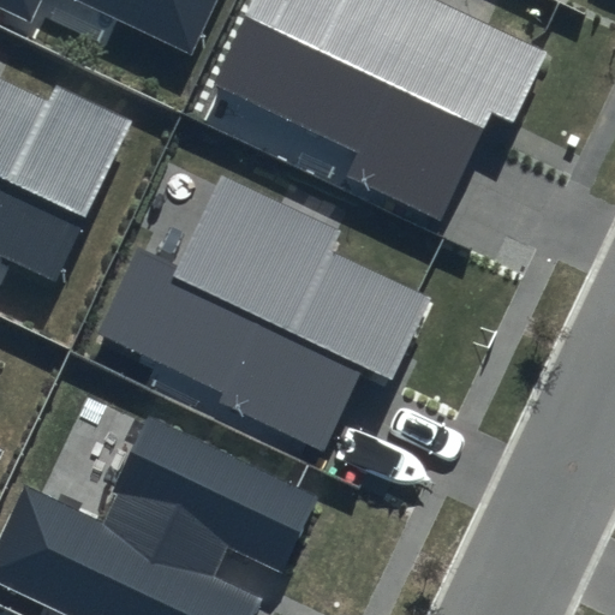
[(215,0),(0,0),(0,7),(33,23),(42,0),(73,0),(190,54),(215,0)]
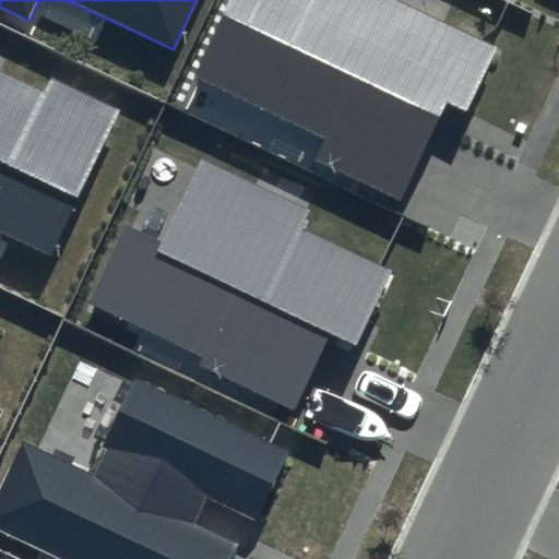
[(499,45),(401,0),(262,0),(262,1),(259,0),(233,0),(198,79),(325,138),(314,162),(403,203),(448,106),(467,116),(499,45)]
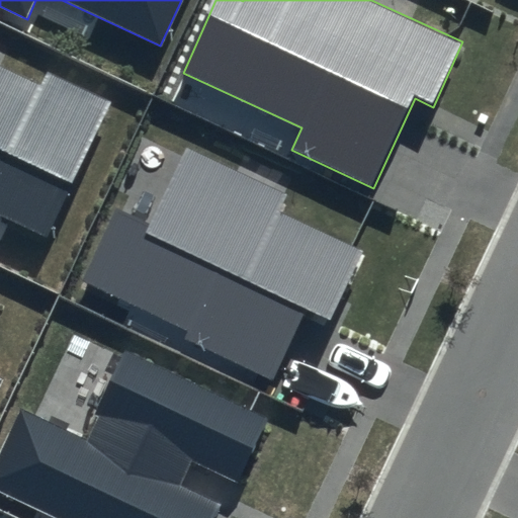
[(41,84),(0,65),(0,216),(48,238),(111,101),(48,72),(41,84)]
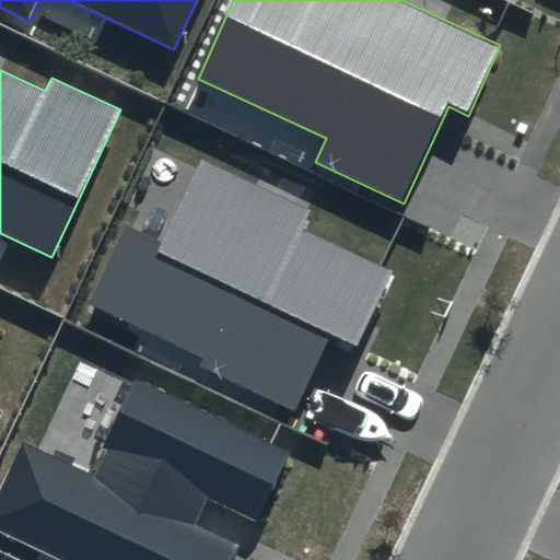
[(311,209),(201,159),(164,238),(126,221),(88,304),(202,357),(197,368),(292,411),(327,334),(356,347),(389,271),(301,231),(311,209)]
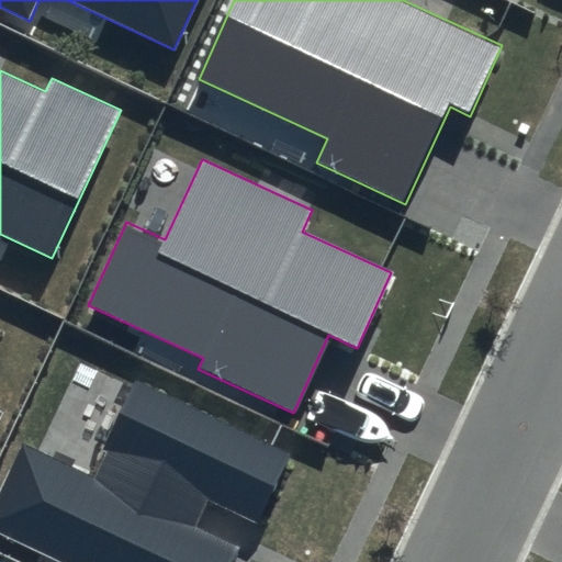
[(293,453),(137,380),(92,475),(22,442),(0,487),(0,532),(63,561),(232,561),(239,548),(194,527),(208,501),(259,525),(293,453)]
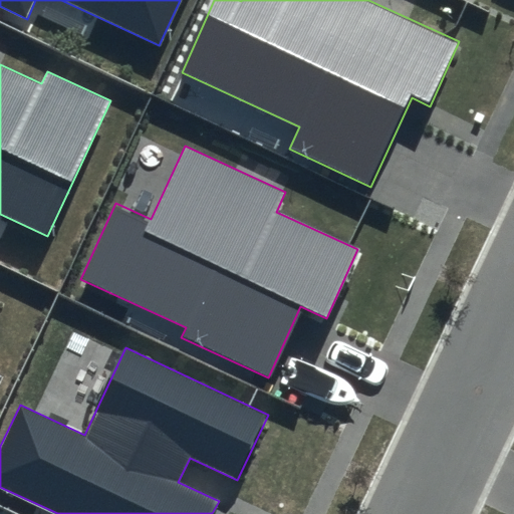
All buildings are outlined.
